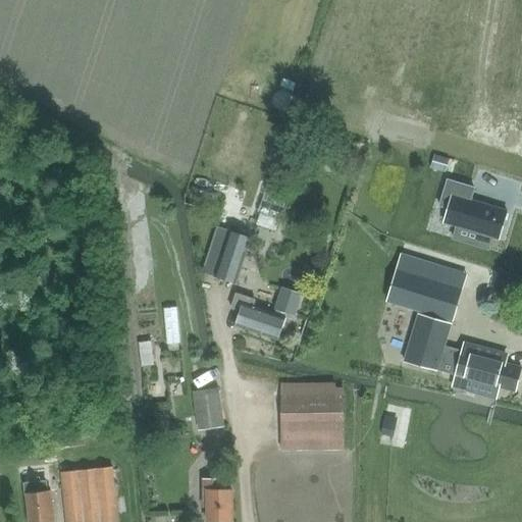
[(448,180),(439,206),(449,208),(444,223),(457,226),(491,238),(499,240),(507,211),(470,200),(474,189),(448,180)]
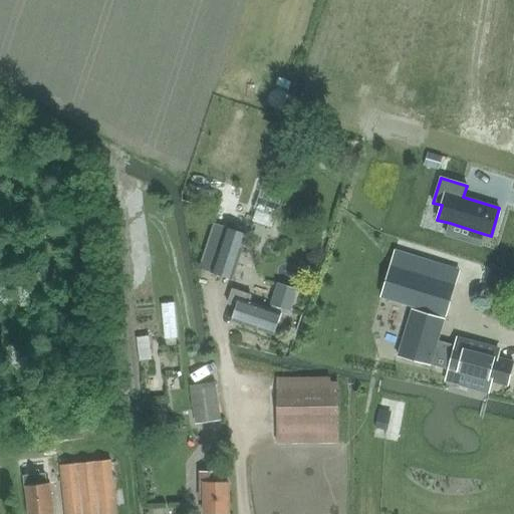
[(200,269),(233,280),(248,234),(231,229),(215,223),(200,269)]
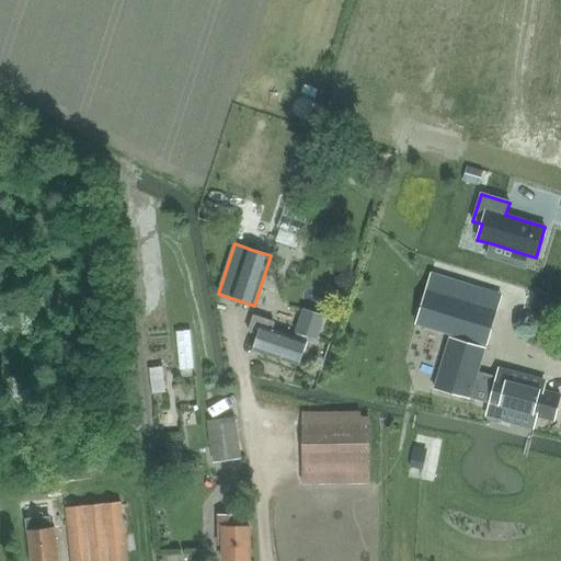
[(427,290),(418,323),(451,333),(487,343),(490,330),(496,310),(496,309),(462,299),(467,284),(433,274),(427,290)]
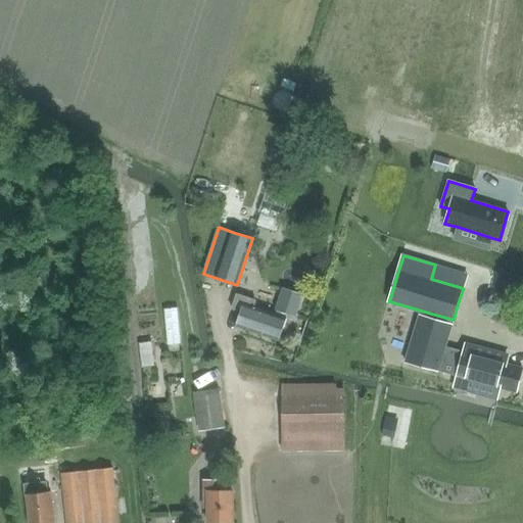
[(295,317),(302,294),(282,288),(275,311),(295,317)]
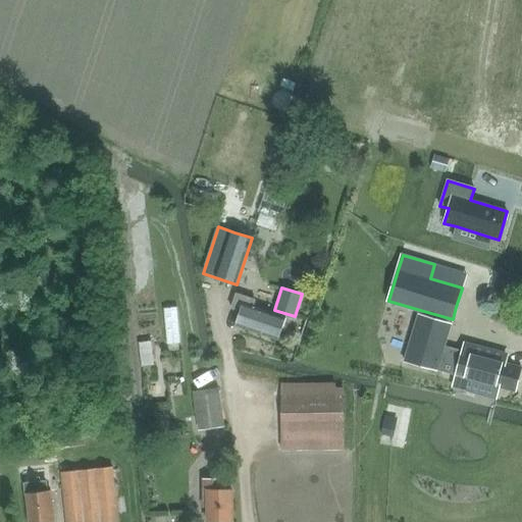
[(282,318),(252,309),(255,300),(235,293),(230,309),(239,312),(233,328),(275,342),(282,318)]
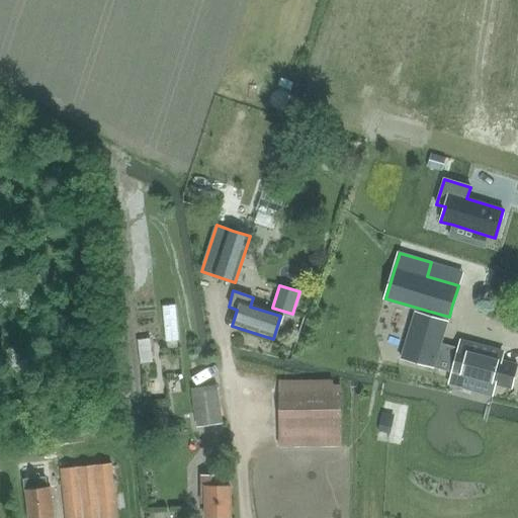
[(498,360),(500,352),(459,341),(457,350),(441,346),(449,317),(417,308),(402,359),(417,362),(452,372),(511,387),(517,365),(498,360)]
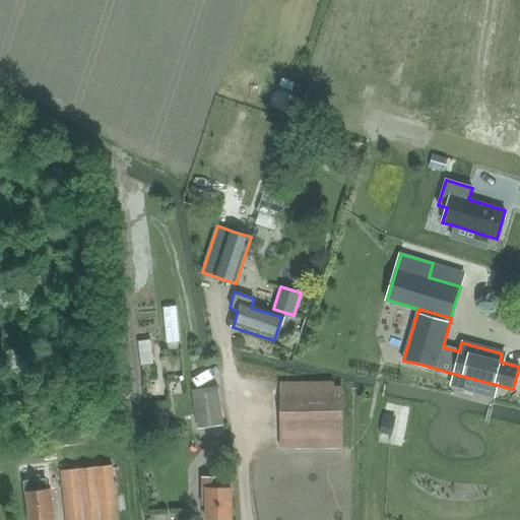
[(343,449),(341,387),(334,387),(334,381),(278,382),(280,451),(343,449)]
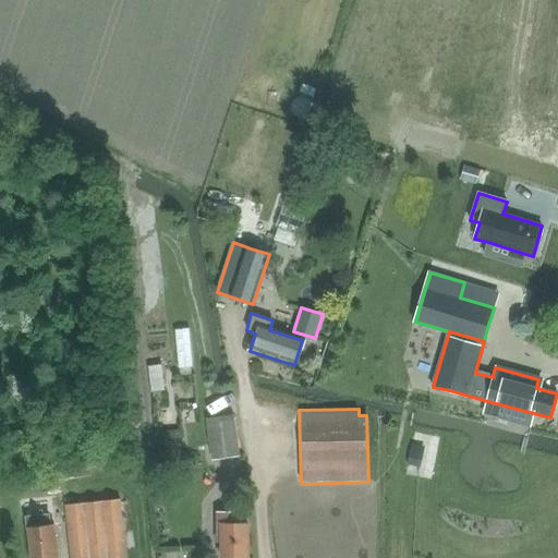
[(239,456),(233,415),(208,419),(214,459),(239,456)]
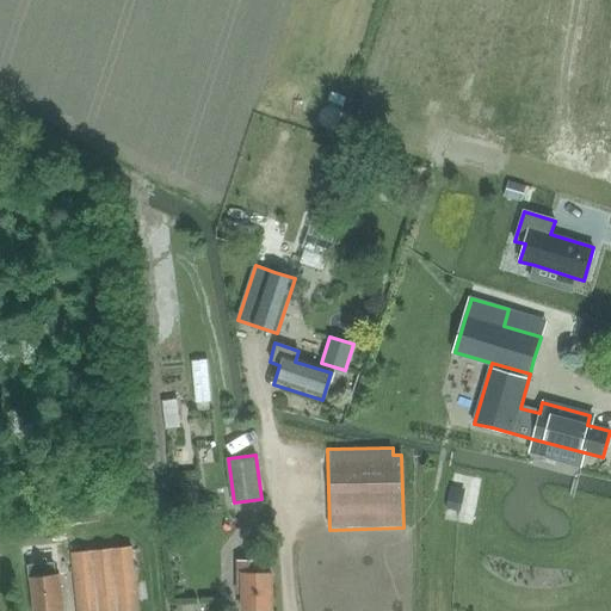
[(55,576),(51,549),(28,553),(32,610),(63,610),(61,575),(55,576)]
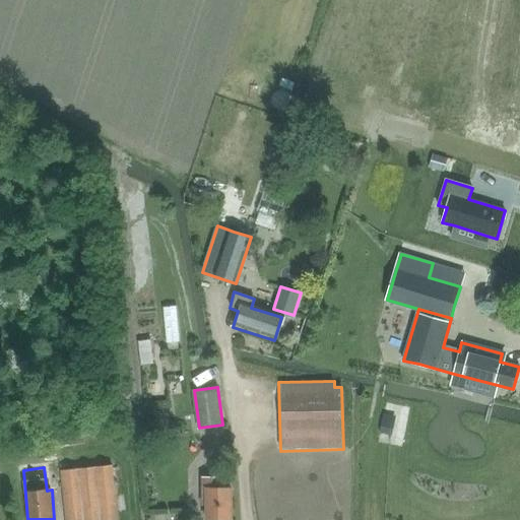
[(116,519),(112,468),(62,472),(66,519),(116,519)]
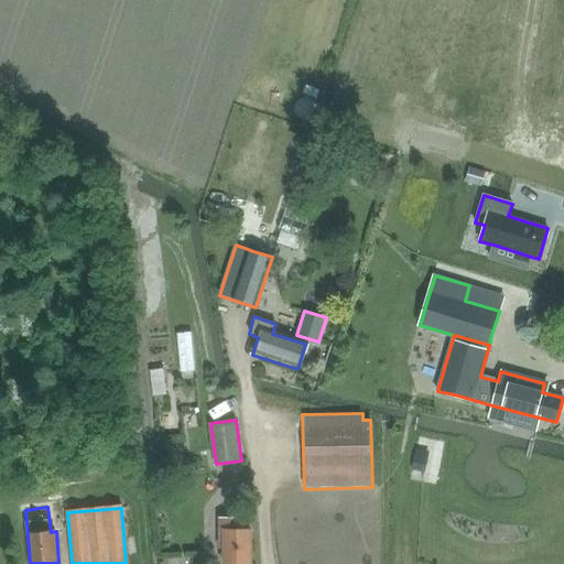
[(221,563),(248,563),(248,533),(238,533),(238,518),(216,519),(216,544),(221,544),(221,563)]
